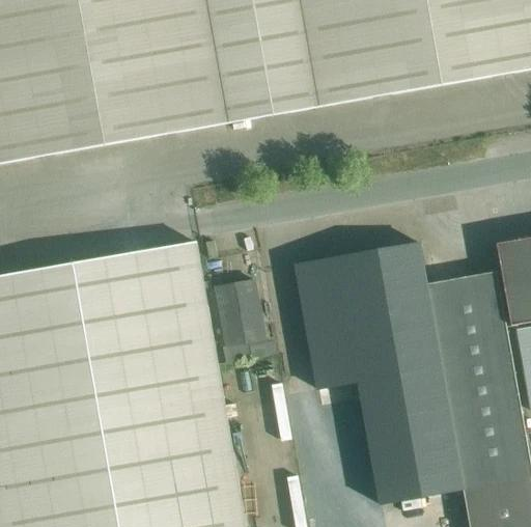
[(0,0),(0,161),(530,66),(530,0),(0,0)]
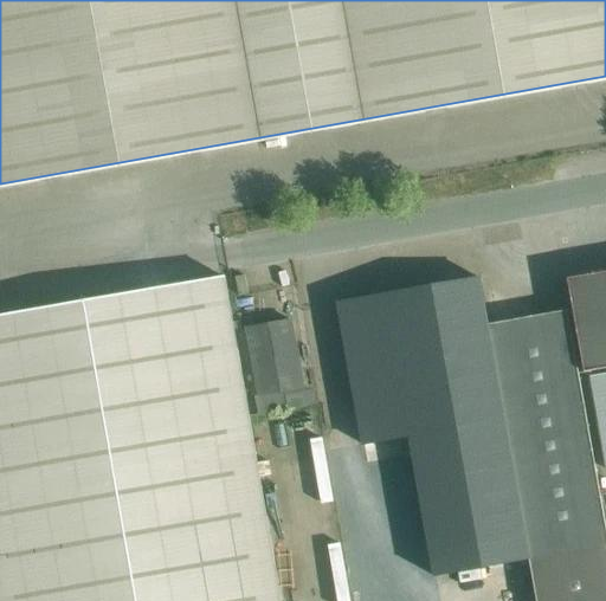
[(605,270),(567,277),(584,370),(605,366),(605,270)]
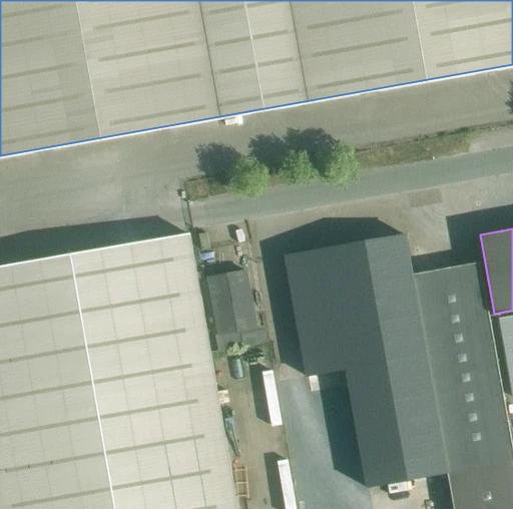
[(0,265),(0,508),(237,508),(189,231),(0,265)]
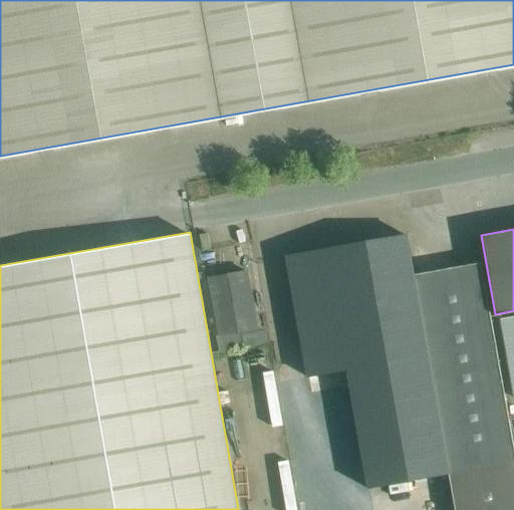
[(406,234),(287,255),(308,373),(345,366),(366,486),(450,472),(456,509),(513,509),(513,449),(481,262),(413,273),(406,234)]
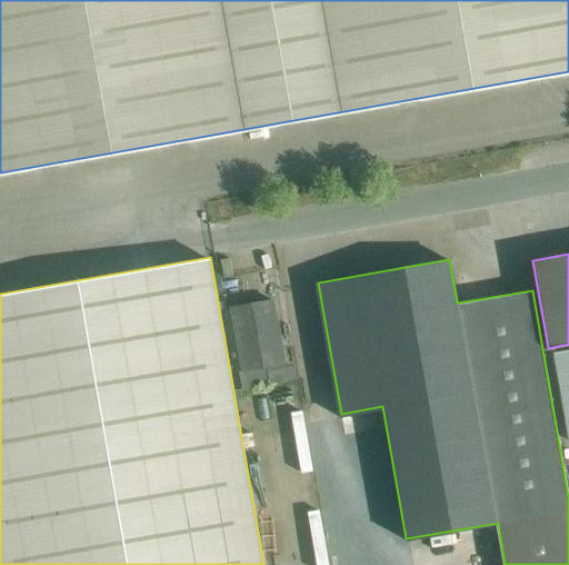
[(228,306),(240,370),(282,363),(271,298),(228,306)]
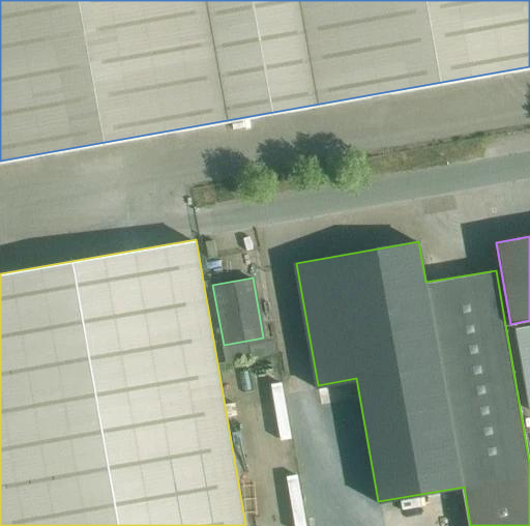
[(529,325),(516,328),(529,408),(529,325)]
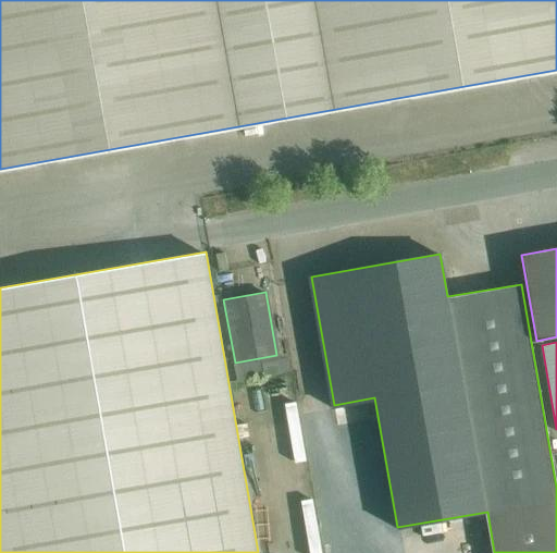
All buildings are outlined.
